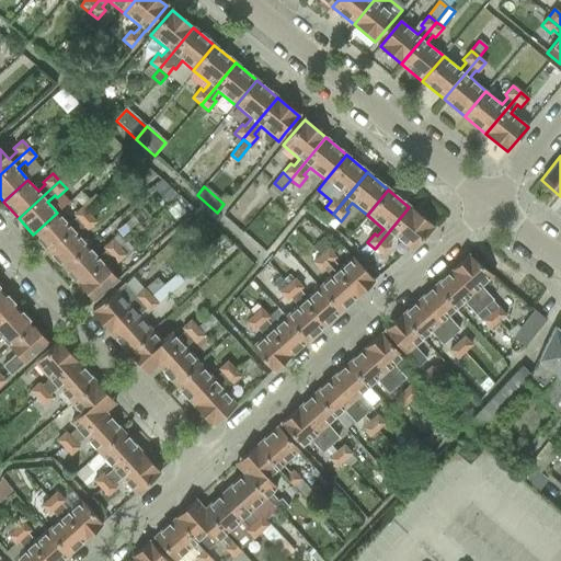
[(33,235),(48,251),(89,215),(81,207),(72,215),(76,218),(68,225),(57,213),(33,235)]
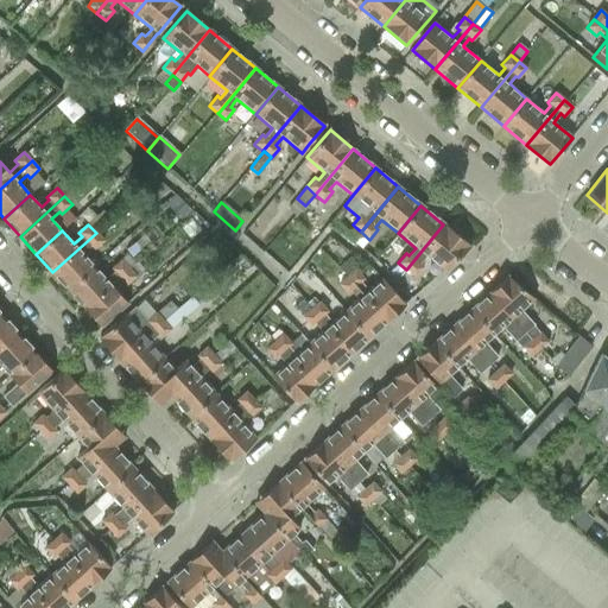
[(443,225),(406,270),(415,277),(423,267),(418,264),(426,254),(444,270),(470,247),(443,225)]
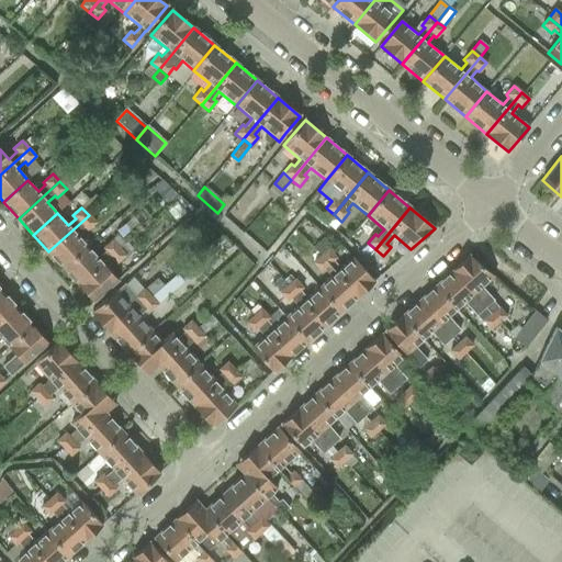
[(328,210),(319,220),(325,224),(334,214),(328,210)]
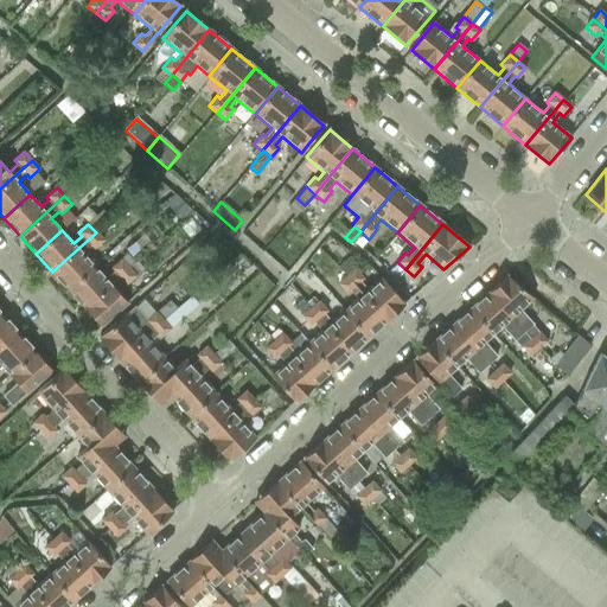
[(52,272),(69,289),(95,266),(83,253),(91,246),(94,249),(103,241),(96,232),(52,272)]
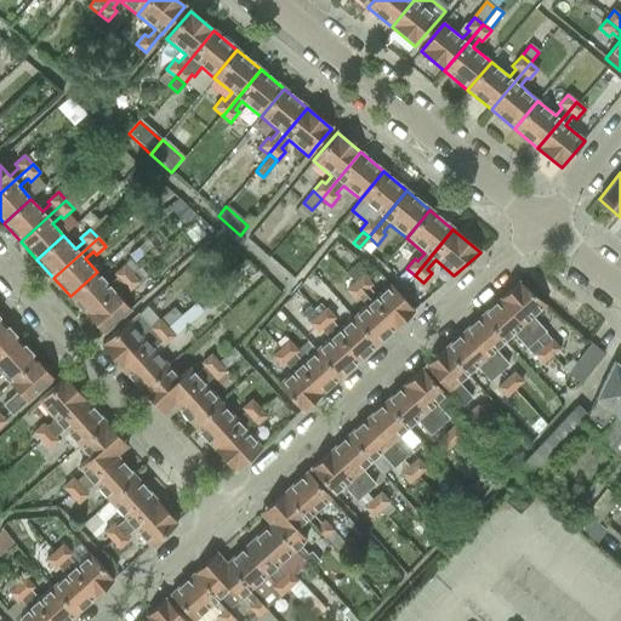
[(70,296),(86,314),(131,274),(123,266),(113,274),(117,278),(109,285),(97,272),(70,296)]
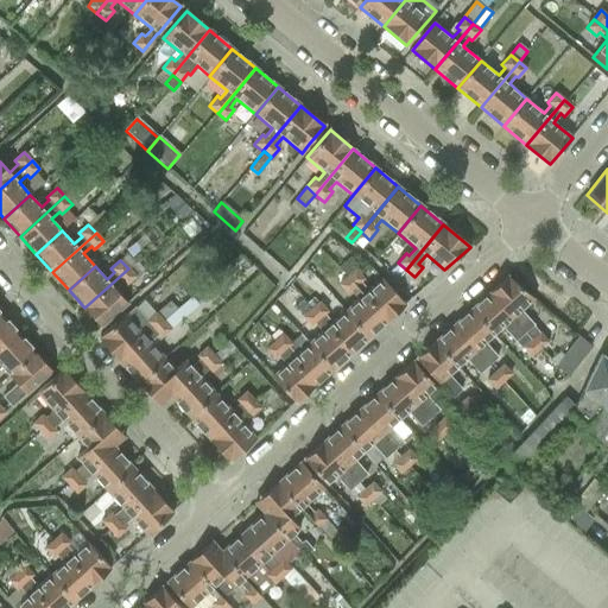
[(128,268),(84,308),(101,327),(127,303),(115,290),(124,283),(126,285),(135,277),(128,268)]
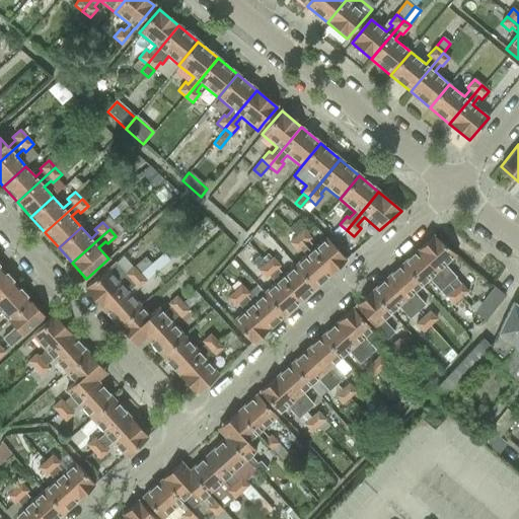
[(303,230),(296,236),(329,275),(346,261),(324,237),(313,247),(307,240),(310,238),(303,230)]
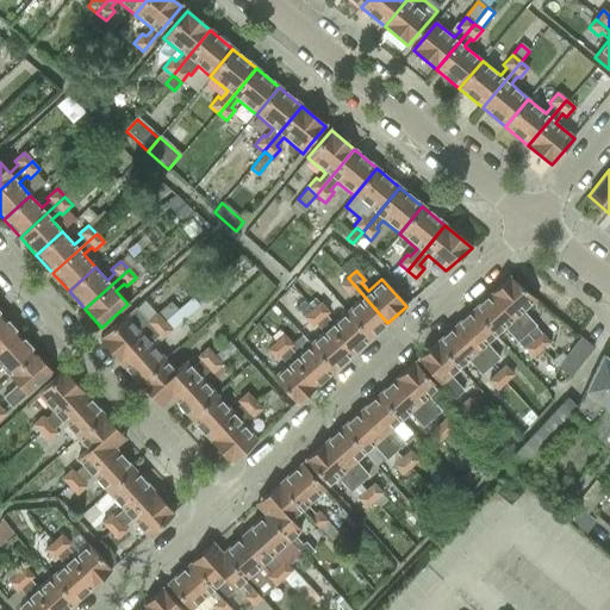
[(213,278),(197,293),(201,299),(219,285),(213,278)]
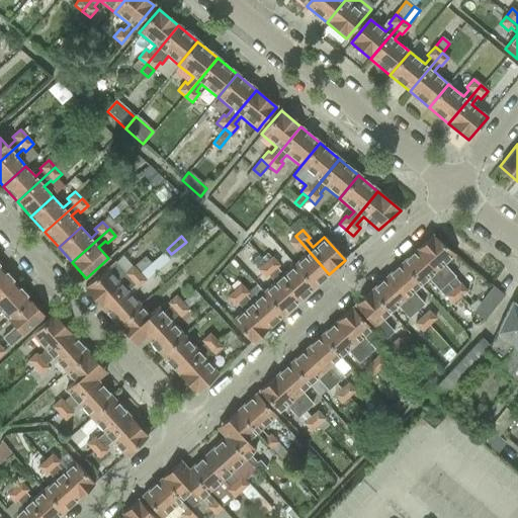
[(304,255),(292,264),(314,287),(329,274),(295,236),(288,242),(295,251),(298,248),(304,255)]
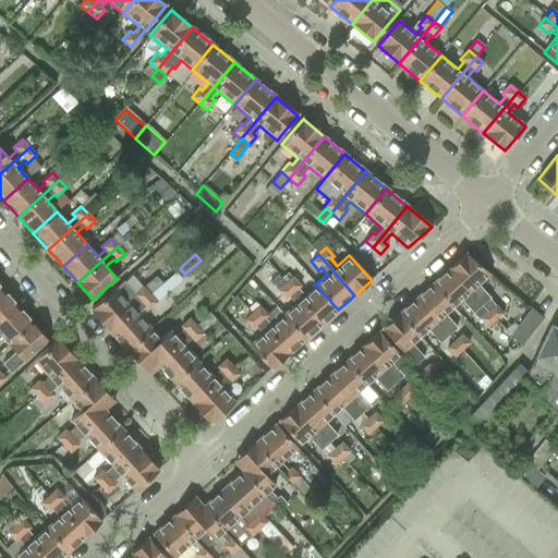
[(465,254),(449,269),(482,305),(487,312),(495,306),(495,305),(489,299),(477,286),(489,275),(466,255),(465,254)]
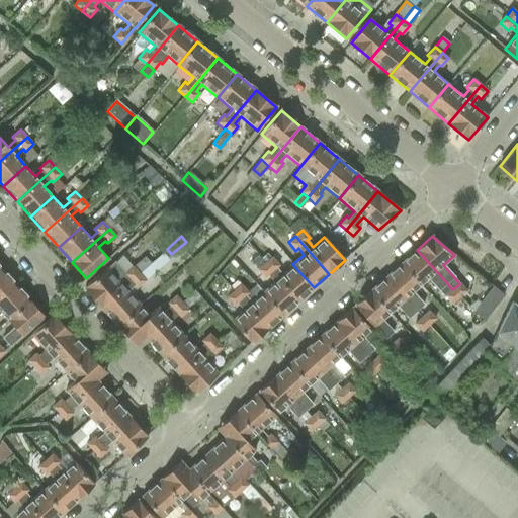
[(417,250),(402,264),(421,285),(428,279),(439,291),(447,283),(417,250)]
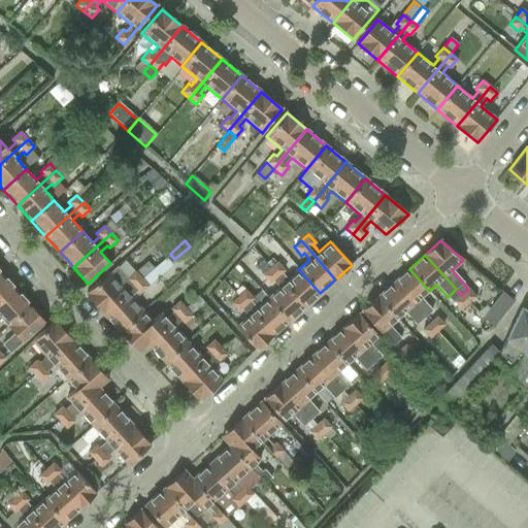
[(147,261),(135,271),(142,278),(151,270),(154,268),(147,261)]
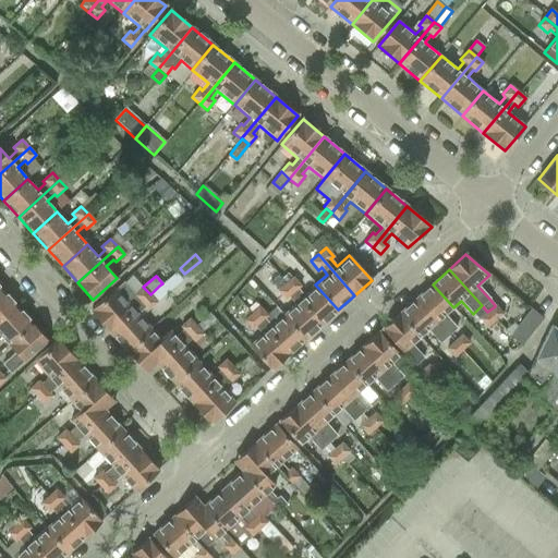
[(293,277),(284,284),(322,325),(338,310),(315,284),(304,295),(298,289),(301,286),(293,277)]
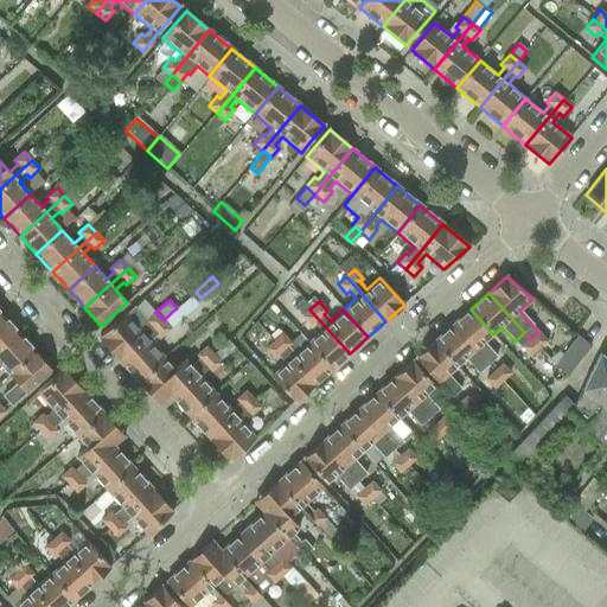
[(98,338),(119,360),(164,320),(155,312),(146,320),(133,307),(98,338)]
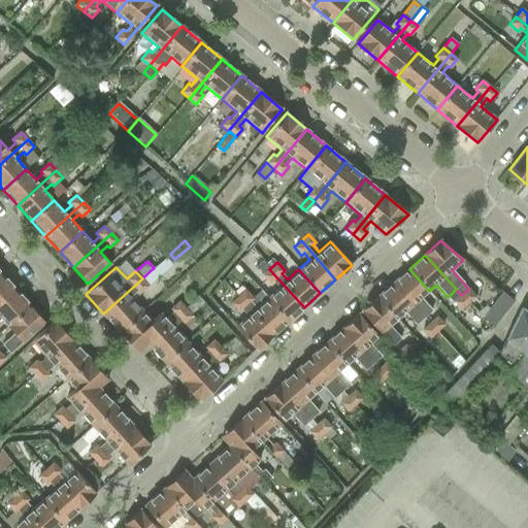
[(278,288),(267,298),(288,322),(304,307),(269,269),(263,275),(270,284),(272,281),(278,288)]
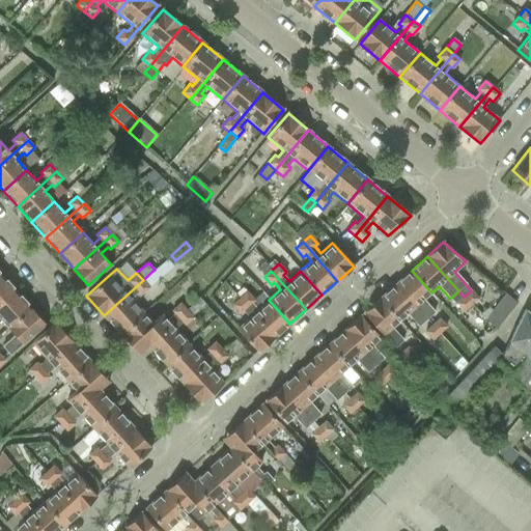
[(412,271),(395,284),(426,318),(434,312),(423,301),(431,292),(412,271)]
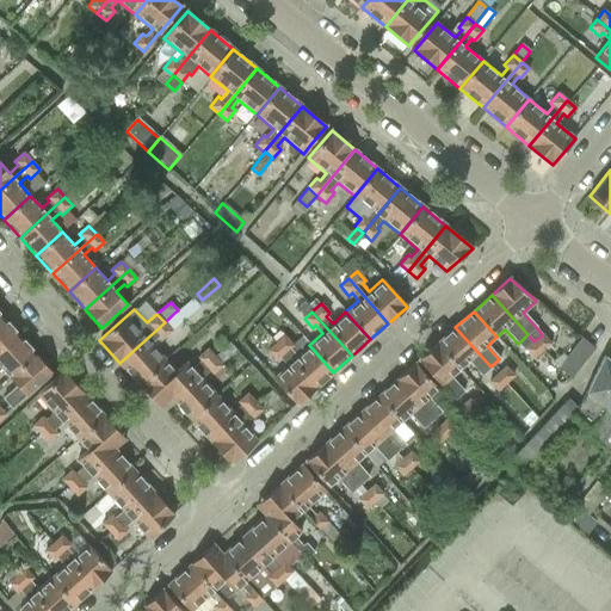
[(176,313),(165,322),(172,331),(183,321),(176,313)]
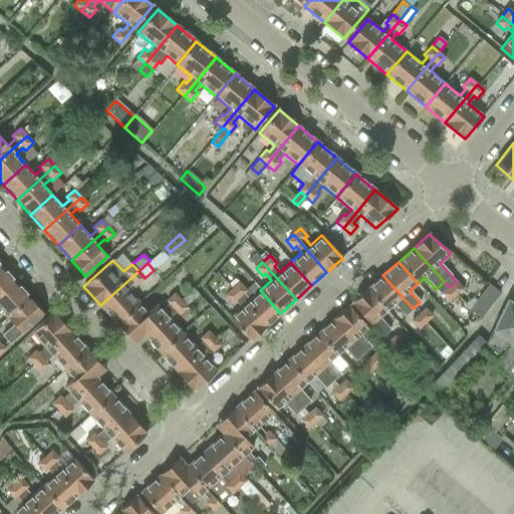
[(0,297),(16,283),(2,268),(0,269),(0,297)]
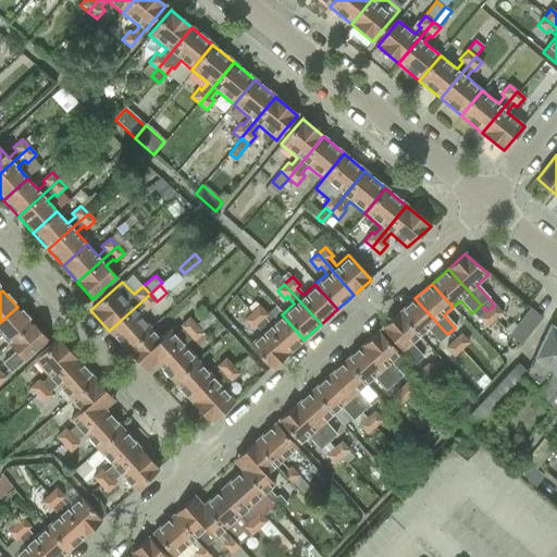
[(109,331),(127,350),(152,329),(138,313),(145,307),(148,310),(157,301),(150,294),(109,331)]
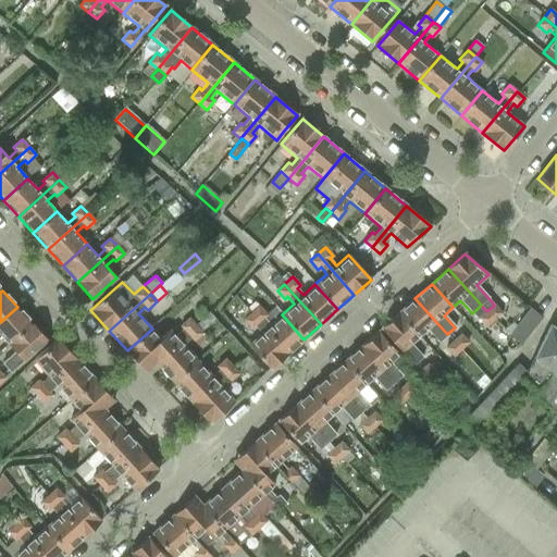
[(415,298),(398,313),(420,337),(428,331),(438,342),(447,334),(415,298)]
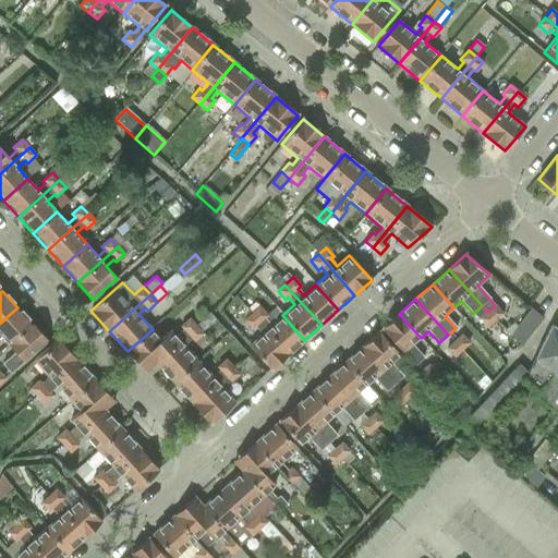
[(259,306),(252,314),(252,315),(288,354),(304,340),(282,315),(276,307),(267,315),(259,306)]
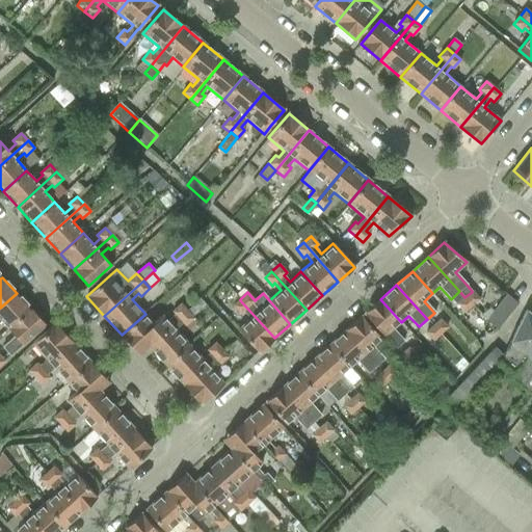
[(472,292),(464,297),(472,306),(478,299),(472,292)]
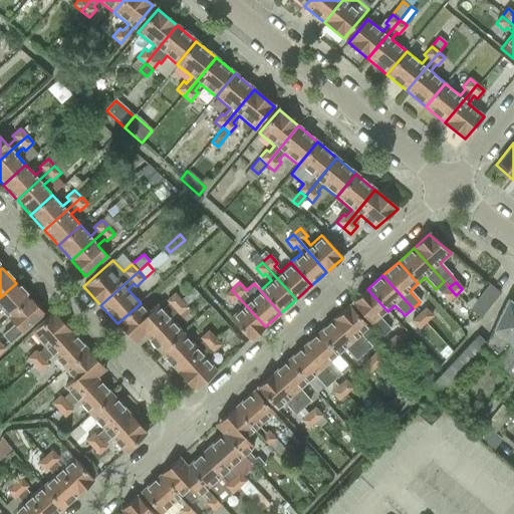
[(0,297),(0,310),(1,309),(2,310),(8,317),(30,298),(16,283),(0,297)]
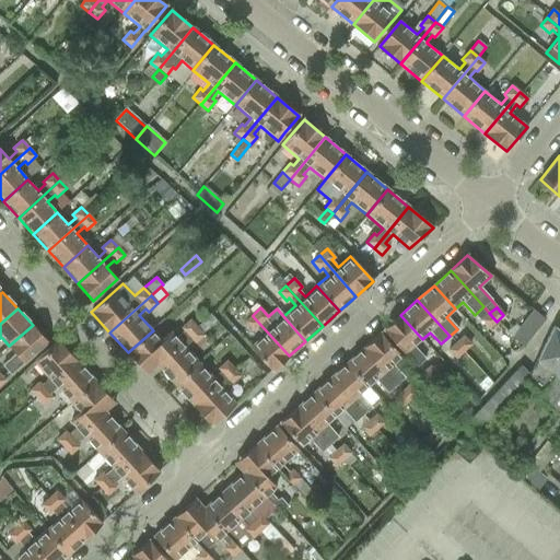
[(545,319),(533,311),(511,337),(523,346),(545,319)]
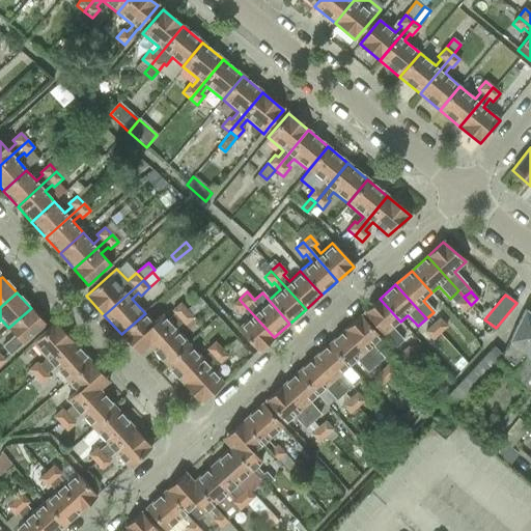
[(464,297),(456,304),(464,311),(471,305),(464,297)]
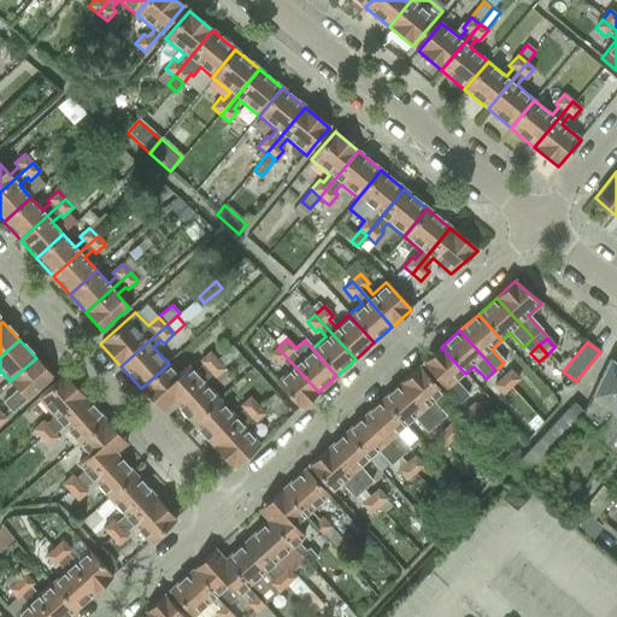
[(318,392),(278,347),(270,354),(278,364),(282,362),(289,369),(276,382),(283,391),(300,409),(318,392)]
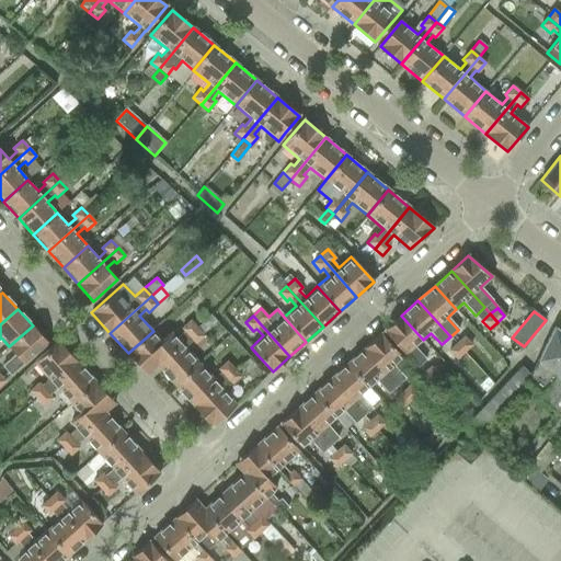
[(401,316),(385,331),(399,347),(416,367),(425,358),(415,347),(415,346),(423,340),(401,316)]
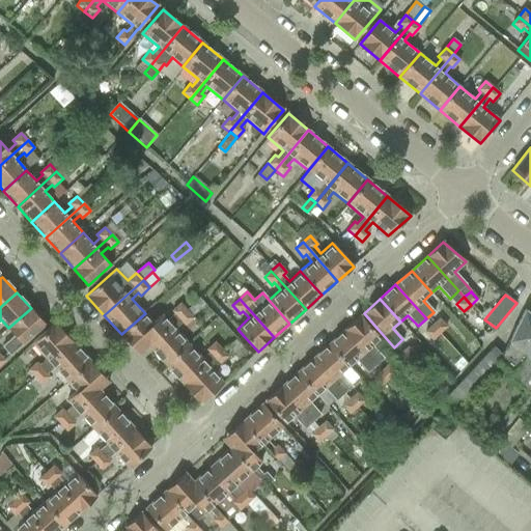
[(144,313),(121,334),(134,348),(139,354),(148,345),(186,311),(187,310),(179,303),(171,310),(174,313),(168,319),(163,314),(154,323),(145,313),(144,313)]
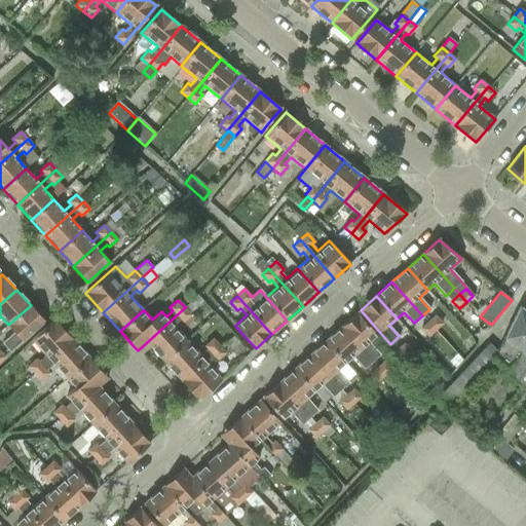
[(31,305),(8,325),(14,332),(2,343),(10,352),(45,321),(31,305)]
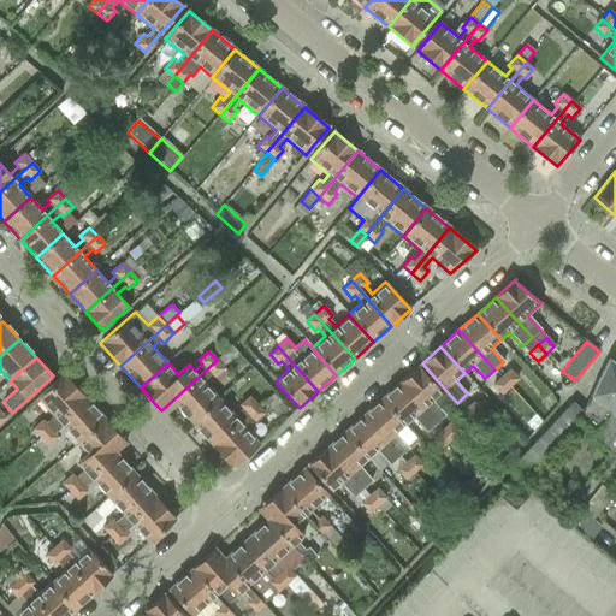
[(172,401),(191,422),(219,398),(205,381),(212,374),(214,378),(225,368),(217,360),(172,401)]
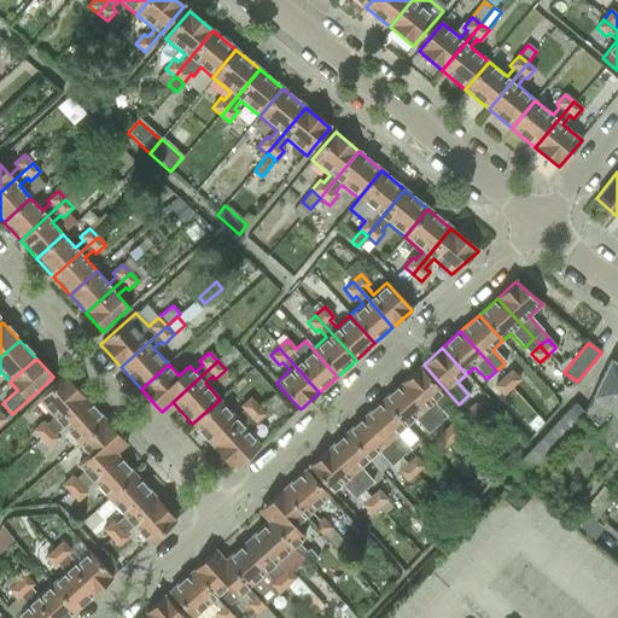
[(593,397),(581,421),(593,431),(589,436),(595,441),(606,449),(608,452),(612,455),(617,448),(617,366),(611,361),(600,383),(593,397)]
